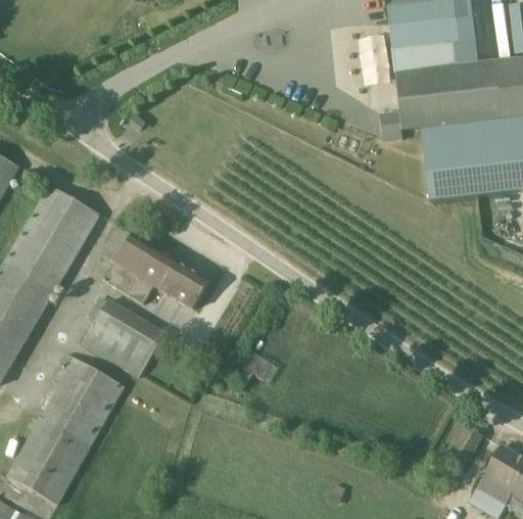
[(387,0),(393,50),(394,49),(396,74),(400,109),(403,130),(421,128),(522,114),(522,57),(462,65),(454,0),(446,0),(387,0)]
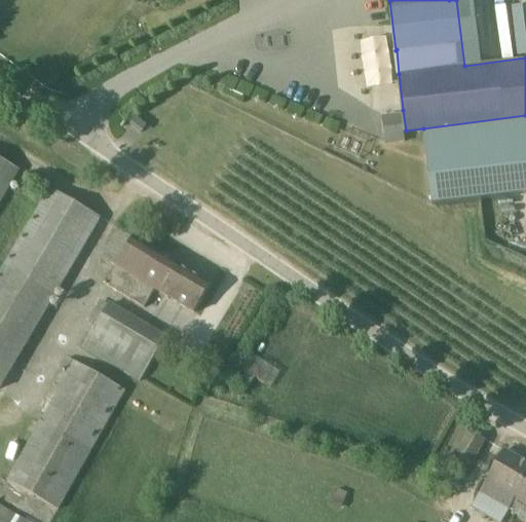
[(386,141),(407,139),(406,131),(403,110),(382,112),(386,141)]
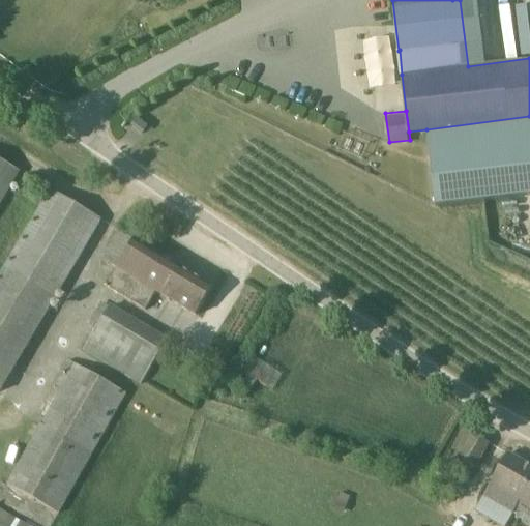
[(436,202),(529,190),(529,116),(427,129),(436,202)]
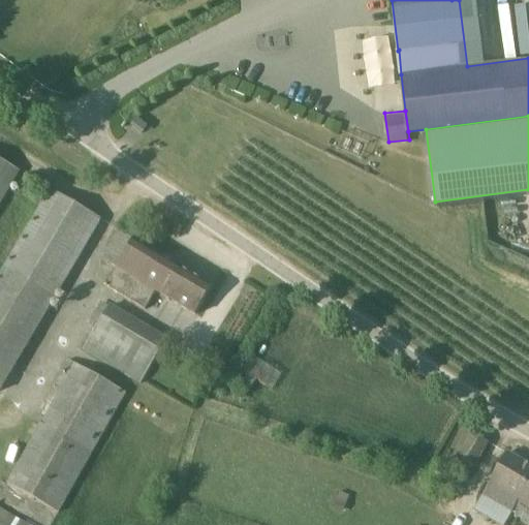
[(0,199),(20,167),(0,155),(0,199)]
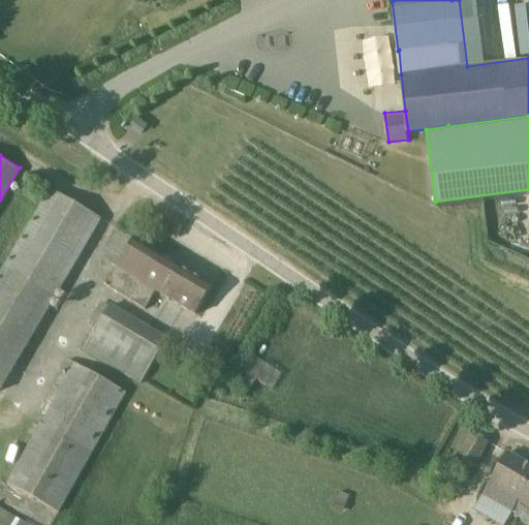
[(0,387),(101,216),(51,186),(0,272),(0,387)]
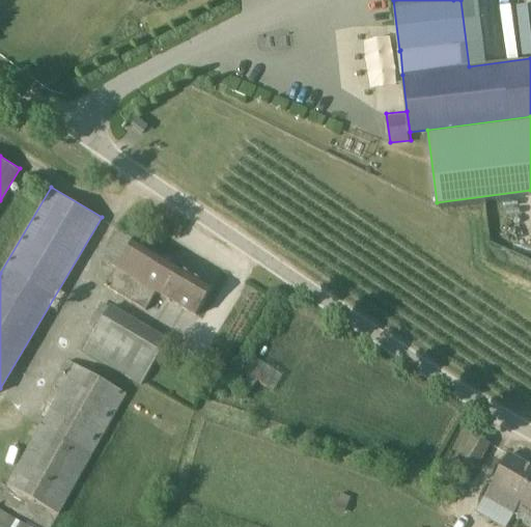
[(213,284),(135,237),(119,227),(102,255),(117,265),(106,284),(145,308),(157,289),(196,313),(213,284)]
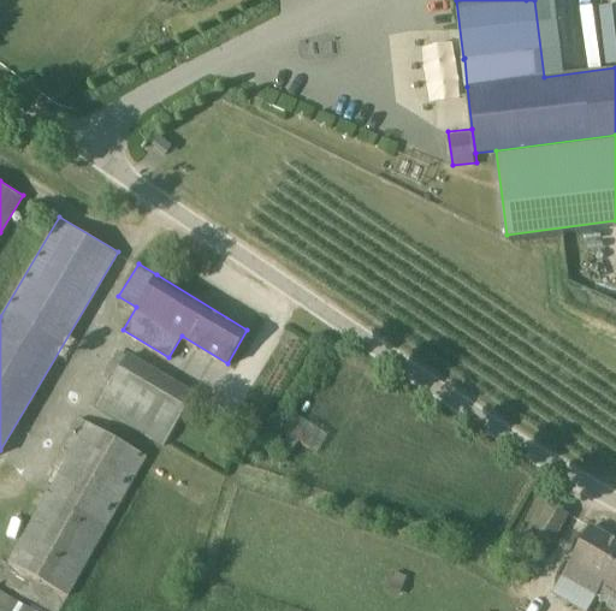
[(194,392),(126,353),(96,403),(163,444),(194,392)]
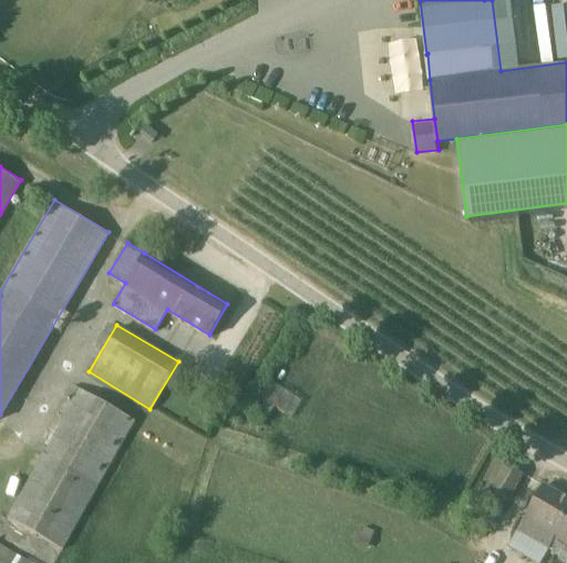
[(134,418),(72,382),(66,392),(74,397),(6,514),(59,545),(134,418)]
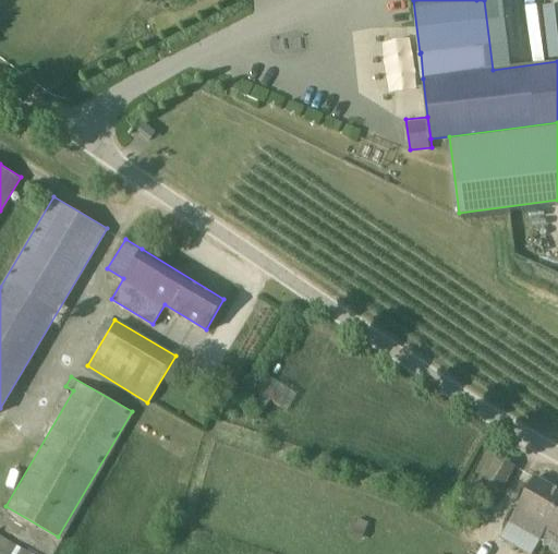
[(498,453),(483,480),(499,490),(516,462),(498,453)]
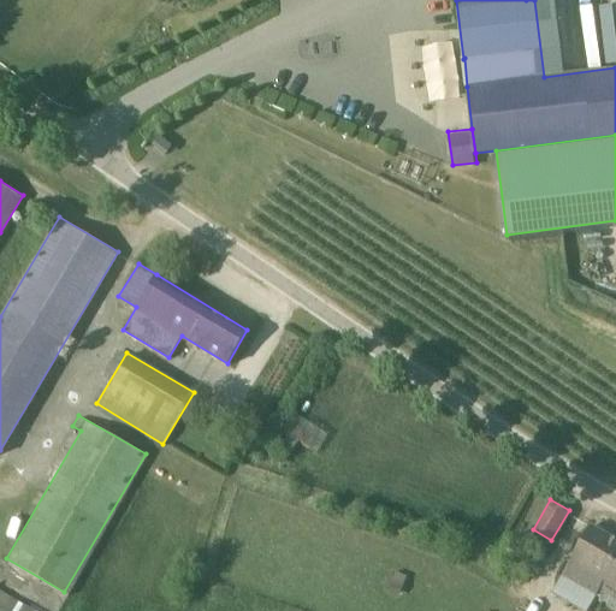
[(596,595),(606,576),(604,575),(615,553),(615,538),(591,523),(561,575),(596,595)]
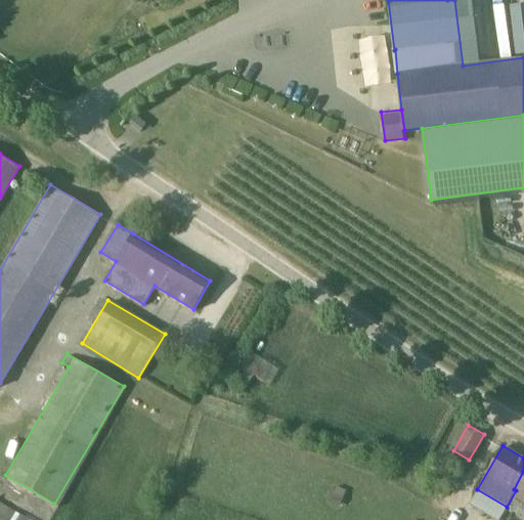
[(523,471),(514,489),(516,490),(507,507),(523,516),(523,471)]
